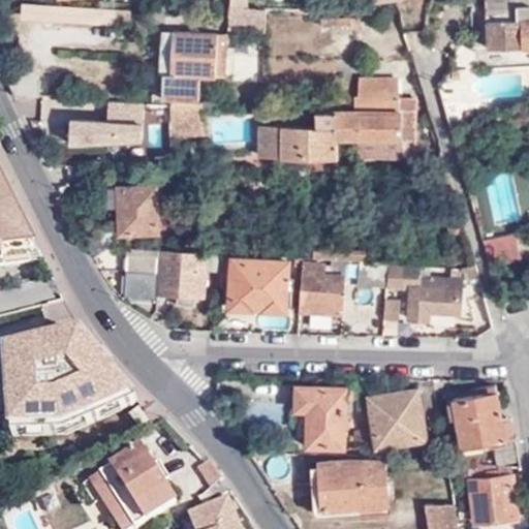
[(528,0),(487,0),(489,45),(528,43),(528,0)]
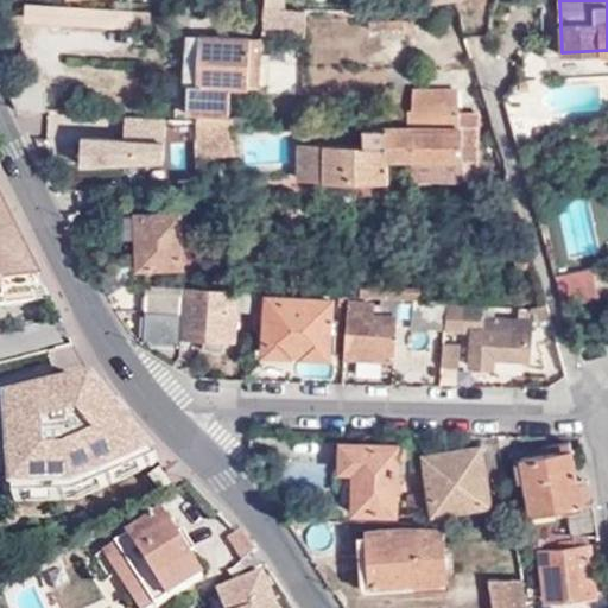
[(147,11),(24,4),(24,21),(147,29),(147,11)]
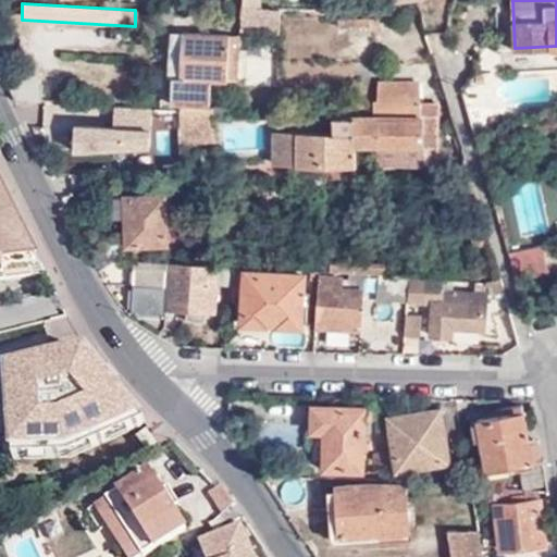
[(276,28),(276,11),(276,8),(239,5),(238,27),(276,28)]
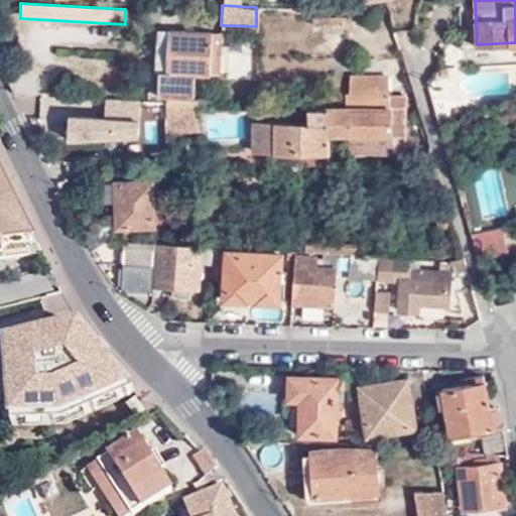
[(311,16),(311,55),(345,55),(344,16),(311,16)]
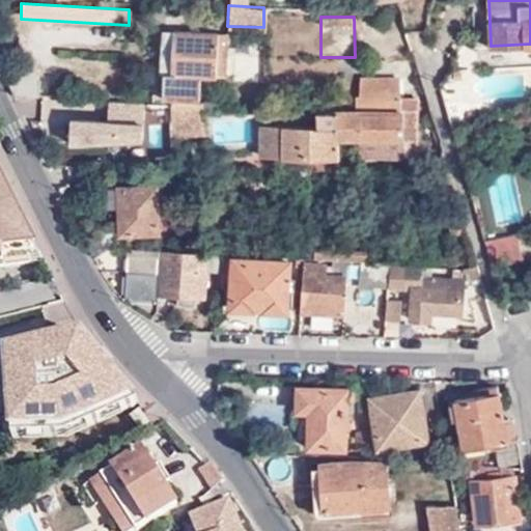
[(172,74),(175,32),(162,32),(160,74),(164,73),(172,74)]
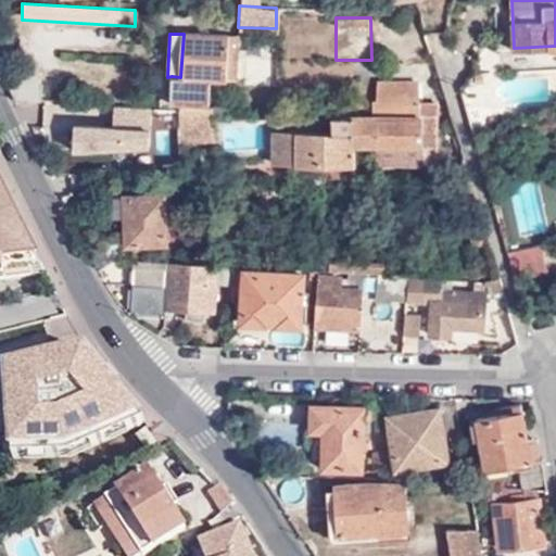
[(239,35),(184,34),(180,77),(172,76),(171,104),(212,108),(213,83),(230,83),(230,62),(238,63),(239,35)]
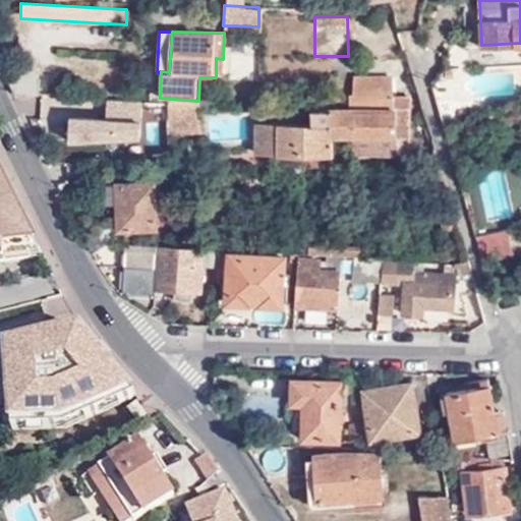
[(396,96),(396,76),(352,75),(352,97),(328,97),(328,113),(328,139),(353,139),(407,142),(408,98),(396,96)]
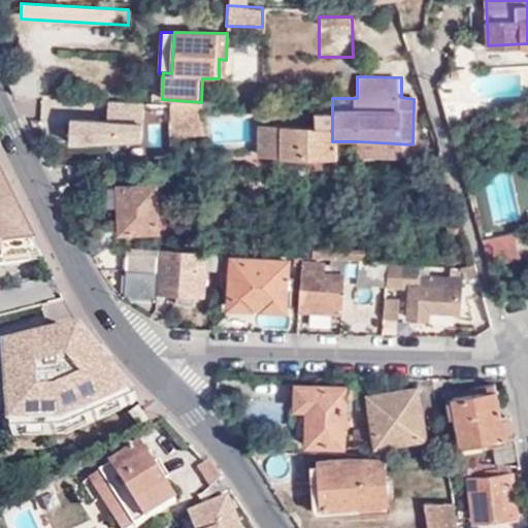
[(66,116),(66,141),(142,140),(141,100),(106,101),(106,114),(66,116)]
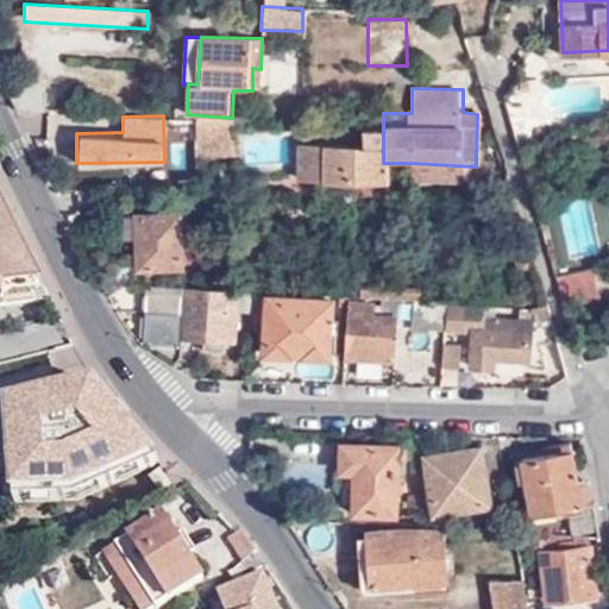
[(199,183),(198,158),(196,119),(169,118),(170,146),(177,146),(177,184),(199,183)]
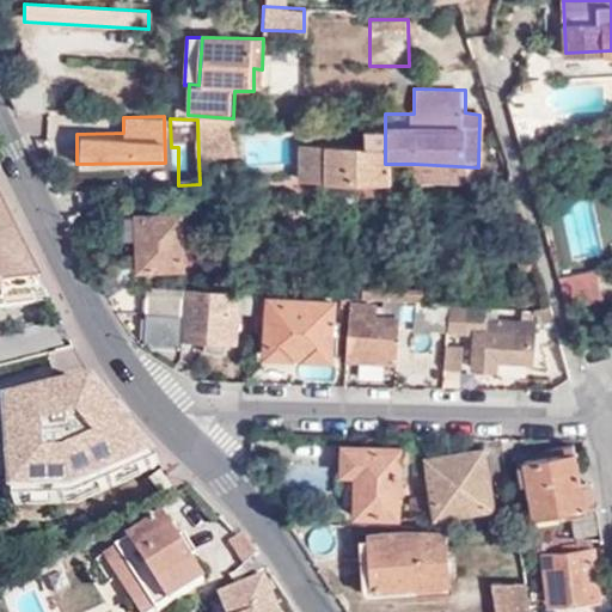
[(237,158),(236,122),(197,120),(199,159),(237,158)]
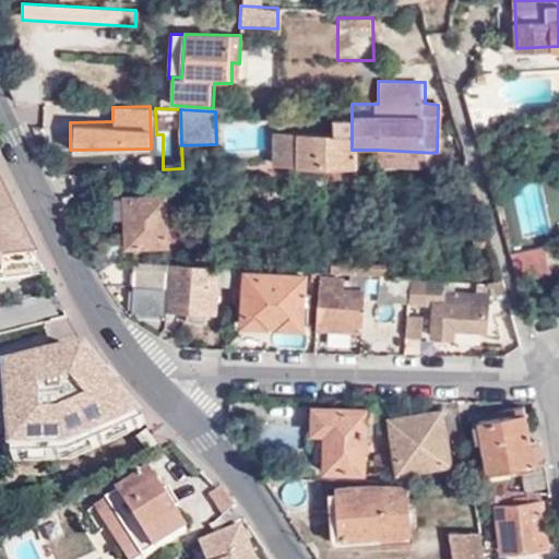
[(352,150),(352,121),(277,121),(277,133),(274,133),(273,164),(352,166),(352,150)]
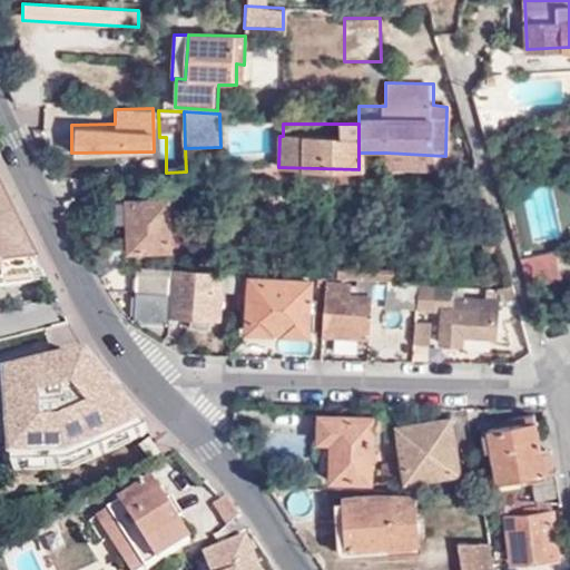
[(385,173),(445,174),(445,156),(386,153),(385,173)]
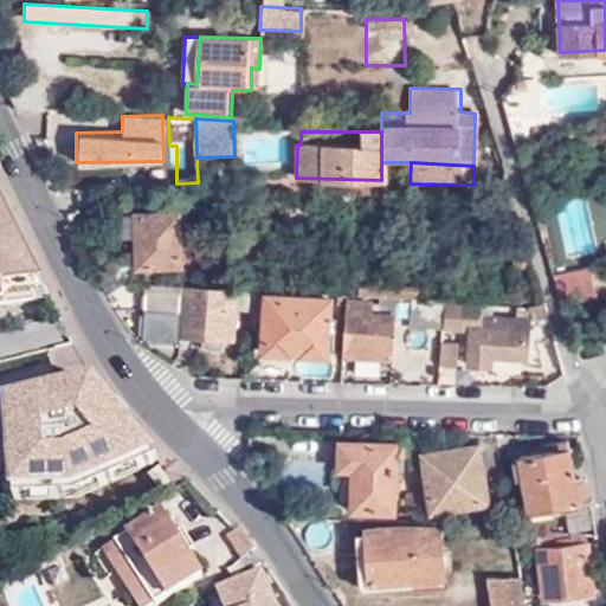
[(0,285),(40,282),(0,195),(0,285)]
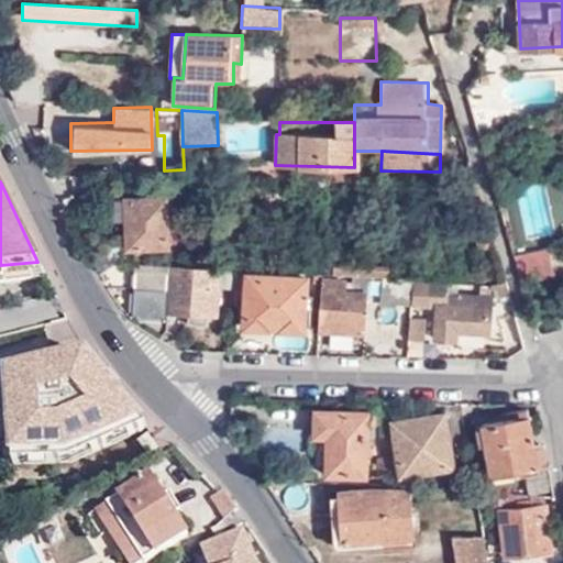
[(168,244),(167,197),(125,198),(127,245),(168,244)]
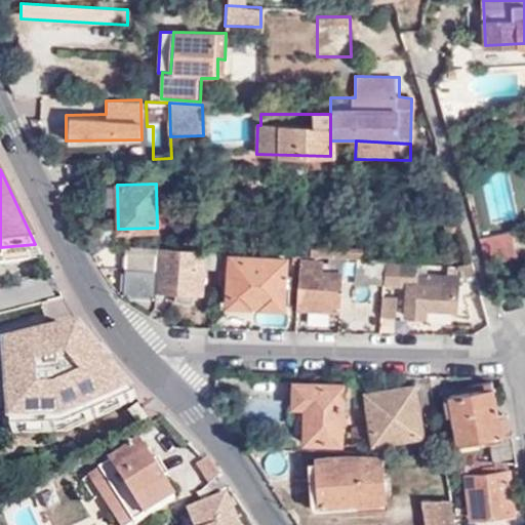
[(508,229),(478,237),(486,265),(515,256),(508,229)]
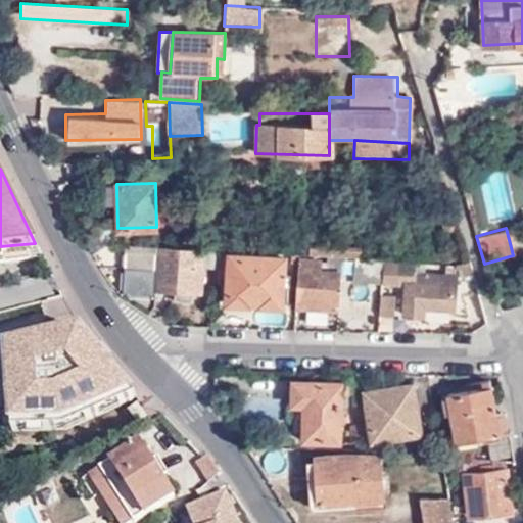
[(0,262),(42,258),(35,243),(0,246),(0,262)]
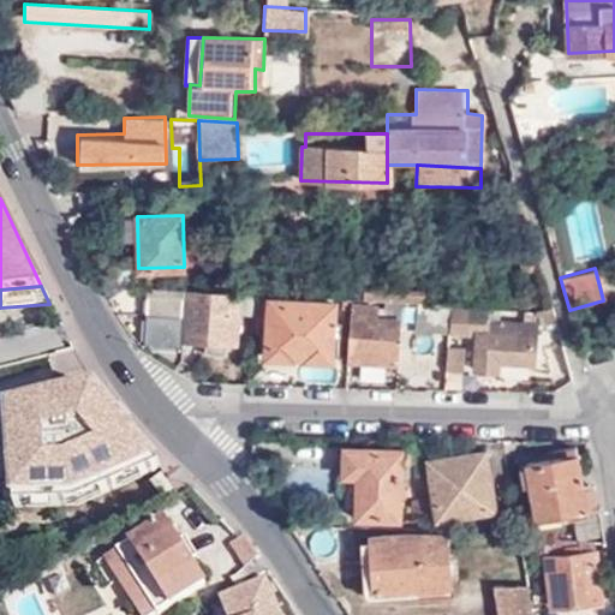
[(360,299),(417,302),(419,302),(421,290),(360,287),(360,299)]
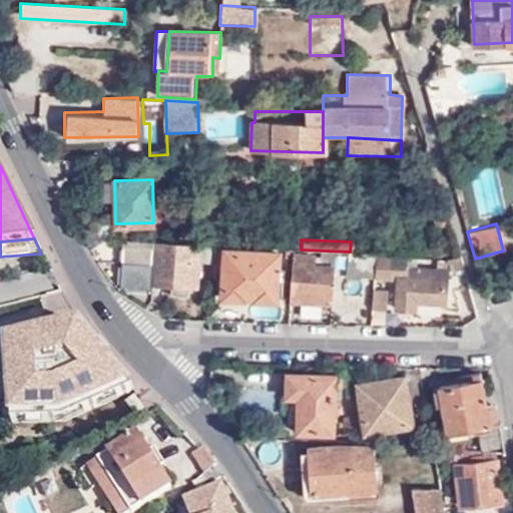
[(167,244),(152,244),(152,248),(122,246),(119,289),(151,290),(151,285),(161,285),(165,286),(167,244)]
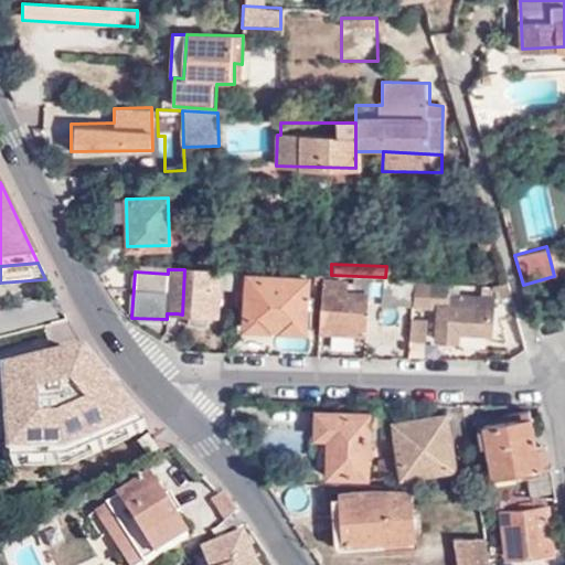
[(219,270),(208,270),(184,269),(182,315),(187,315),(187,326),(206,326),(206,318),(216,318),(219,270)]
